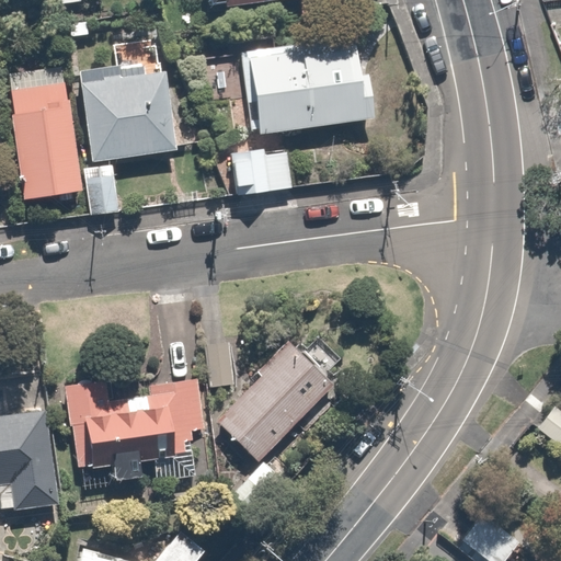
[(354,37),(239,53),(250,137),(365,123),(354,37)]
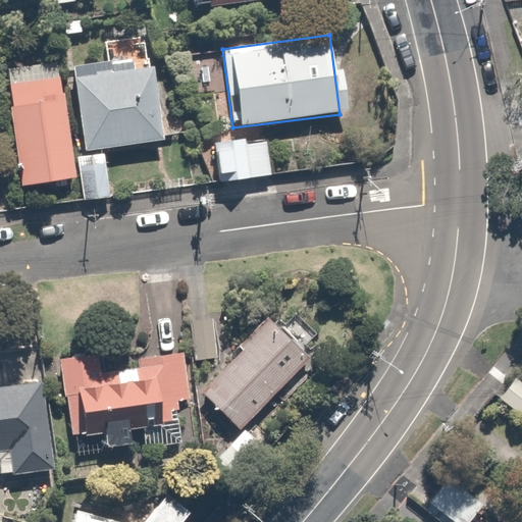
[(148,59),(71,68),(81,146),(157,136),(148,59)]
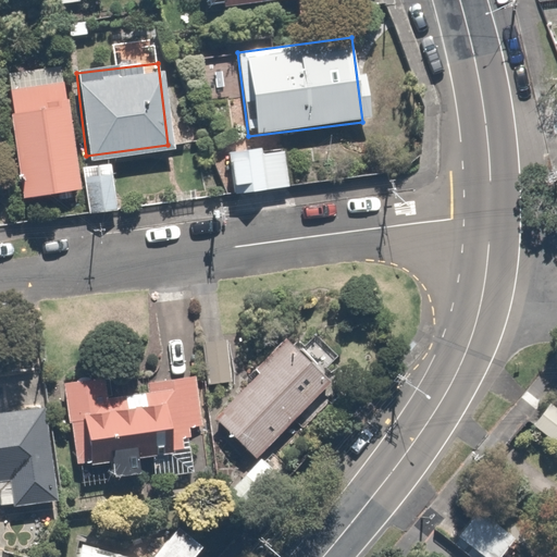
[(73,190),(64,69),(8,73),(16,195),(73,190)]
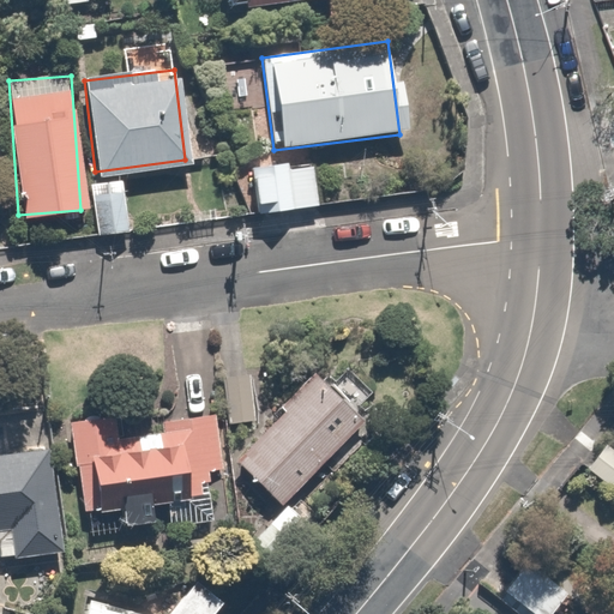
[(311,160),(269,163),(270,172),(251,173),(253,202),(272,200),(274,210),(315,206),(311,160)]
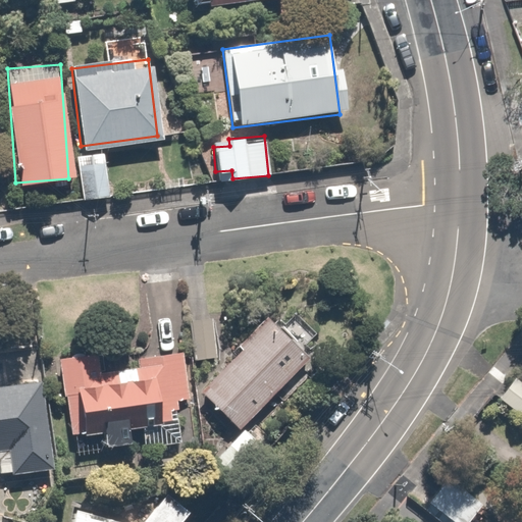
[(106,197),(101,152),(75,155),(81,200),(106,197)]
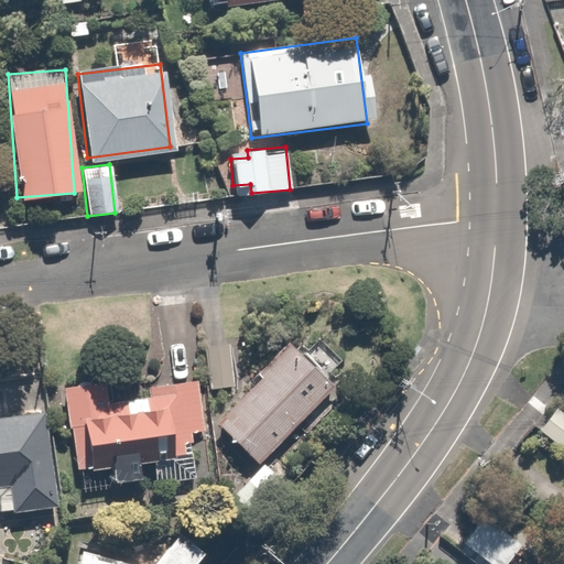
[(286,346),(209,424),(266,468),(331,389),(286,346)]
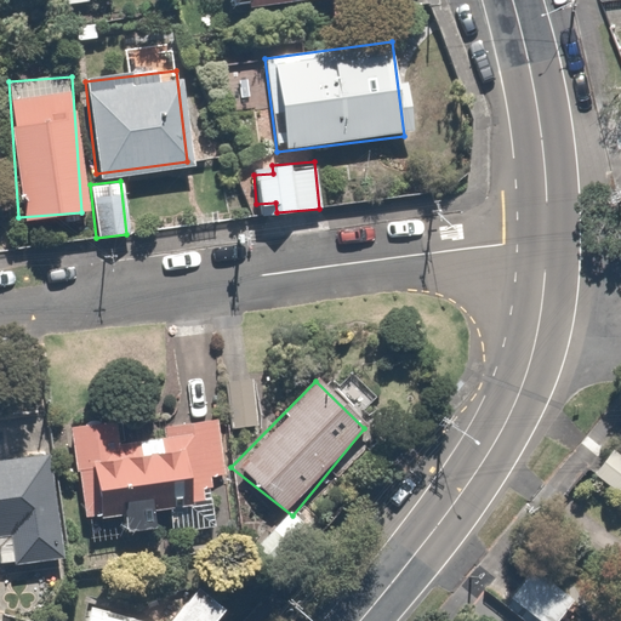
[(222,412),(66,429),(80,524),(237,511),(231,467),(222,412)]
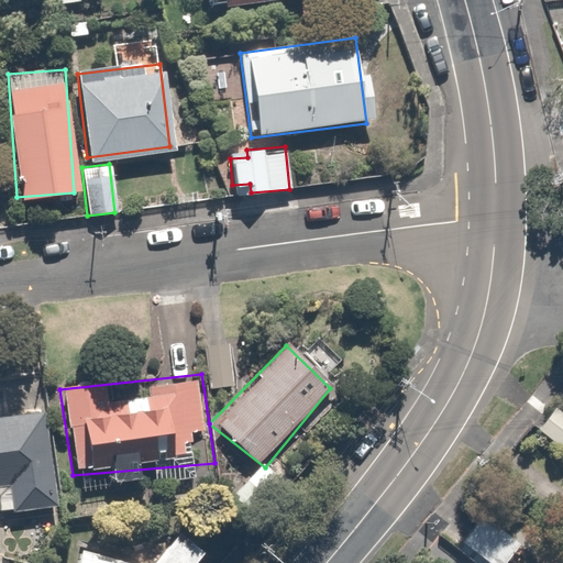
[(562,414),(552,407),(536,429),(562,448),(562,414)]
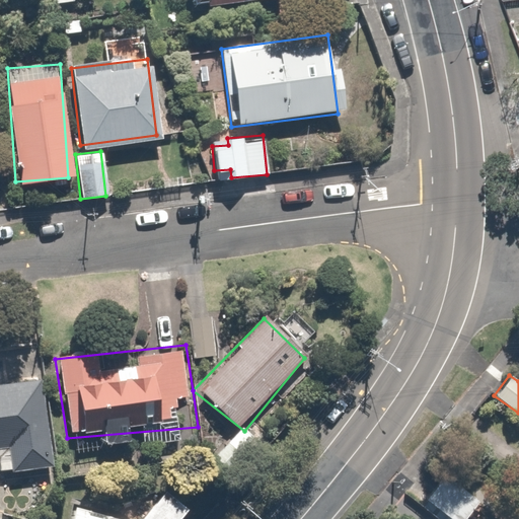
[(0,476),(53,464),(40,380),(0,384),(0,476)]
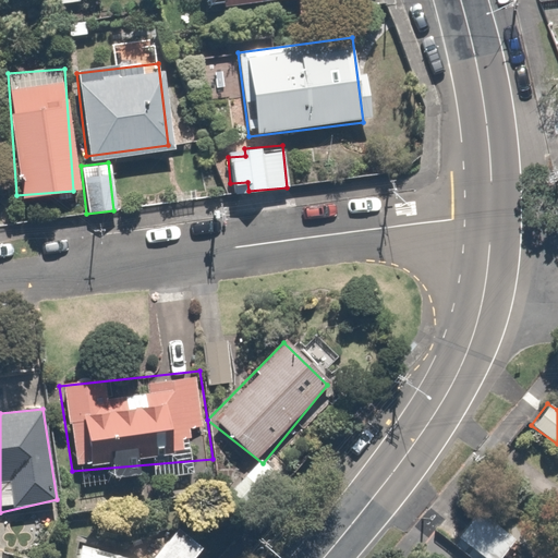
[(476,510),(453,537),(477,557),(495,557),(513,538),(476,510)]
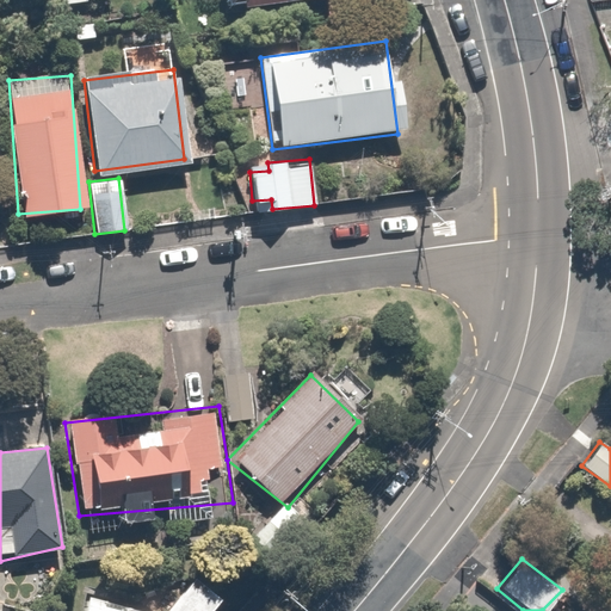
[(226,610),(234,603),(186,575),(158,610),(88,592),(79,610),(226,610)]
